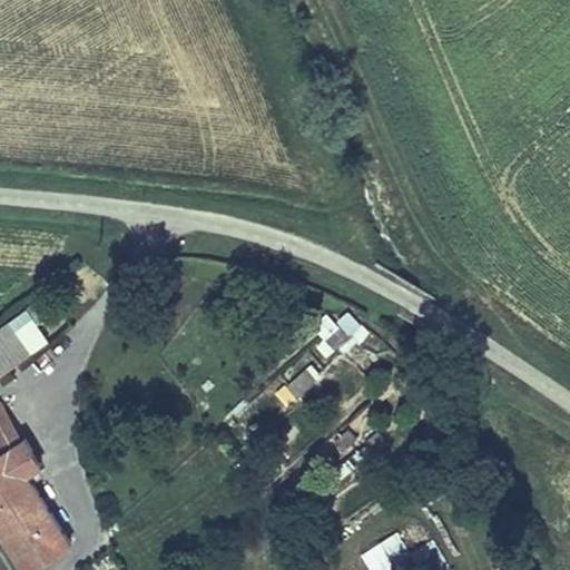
[(336,320),(328,312),(314,327),(344,354),(369,327),(346,307),(336,320)]
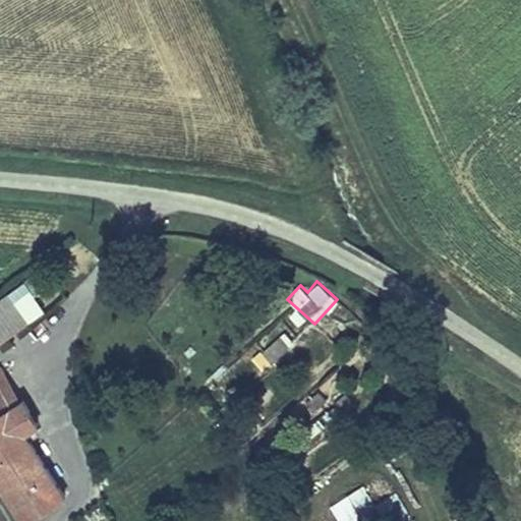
[(0,298),(0,338),(46,315),(30,283),(0,298)]
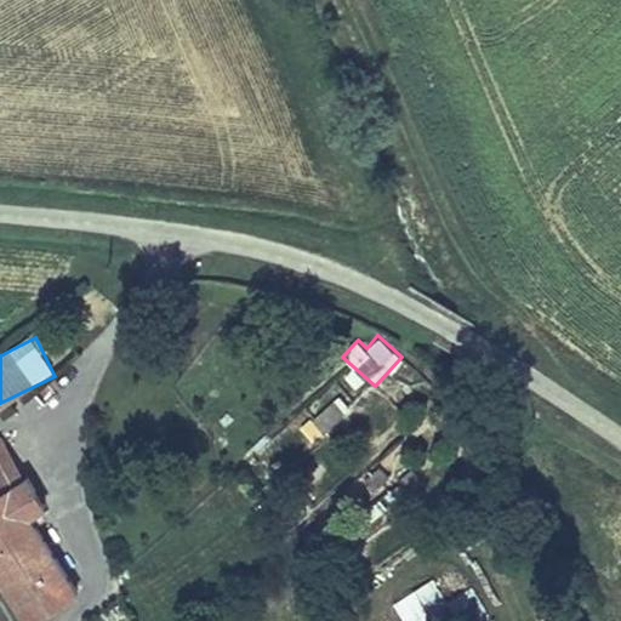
[(328,429),(353,404),(334,385),(308,410),(328,429)]
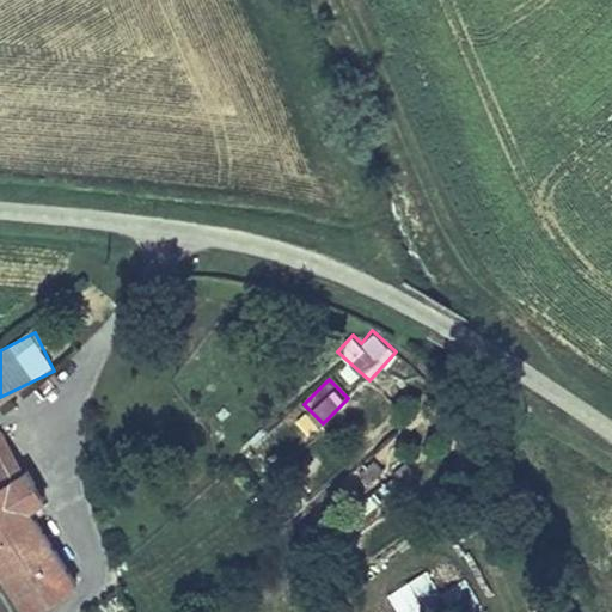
[(43,499),(0,435),(0,561),(31,611),(75,583),(28,510),(43,499)]
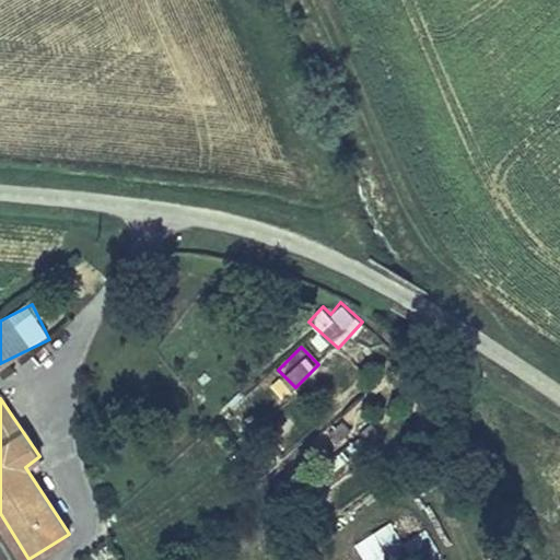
[(354,540),(364,559),(409,559),(389,522),(354,540)]
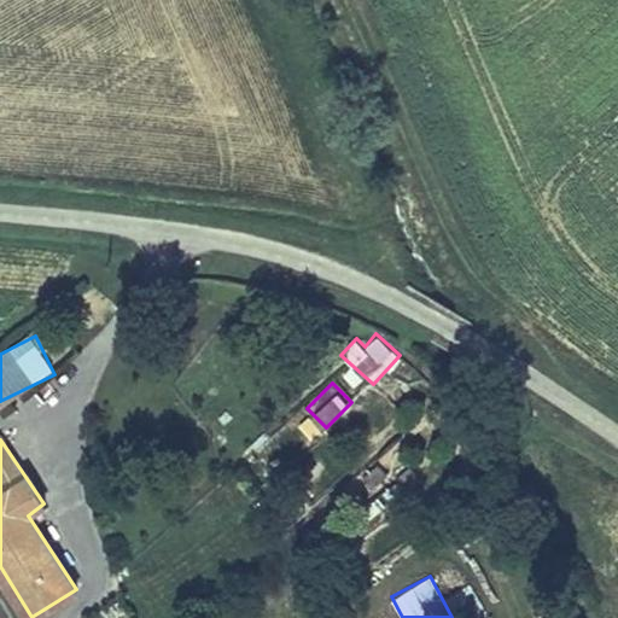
All buildings are outlined.
